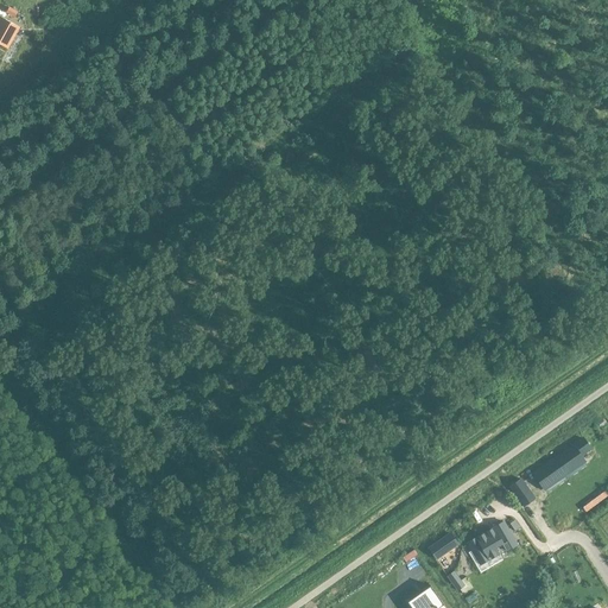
[(8,7),(6,12),(14,17),(17,12),(8,7)]
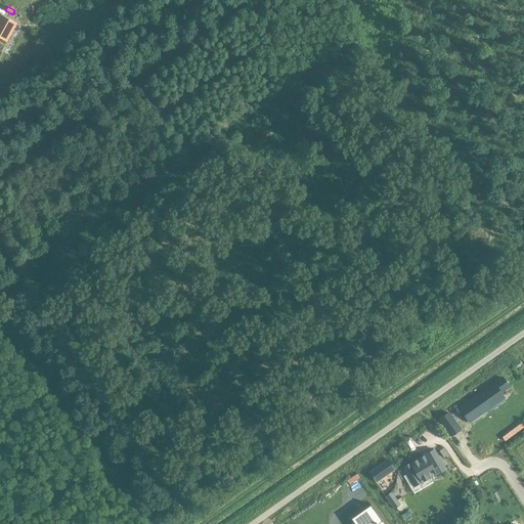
[(0,15),(0,38),(6,42),(16,24),(1,14),(0,15)]
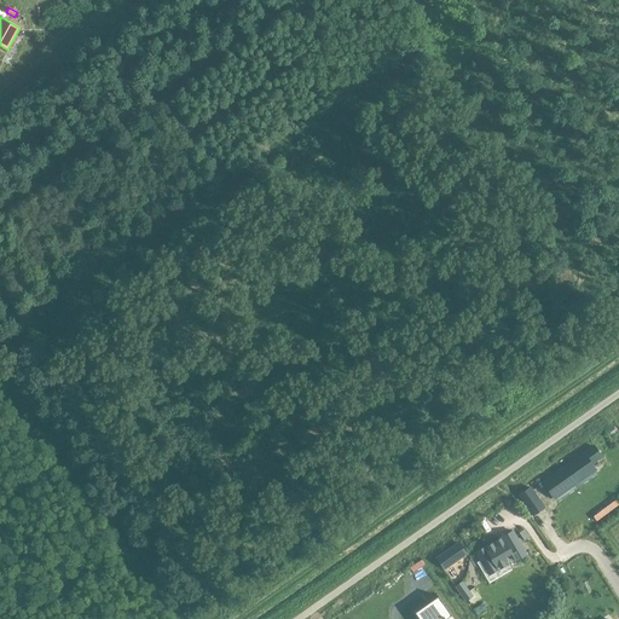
[(543,482),(555,499),(595,470),(584,453),(543,482)]
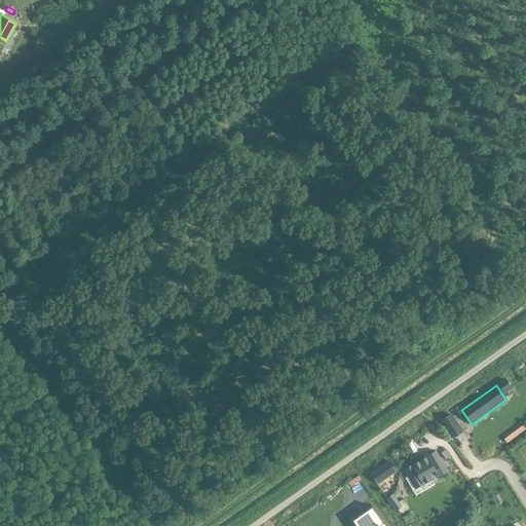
[(451,414),(441,421),(452,438),(462,430),(451,414)]
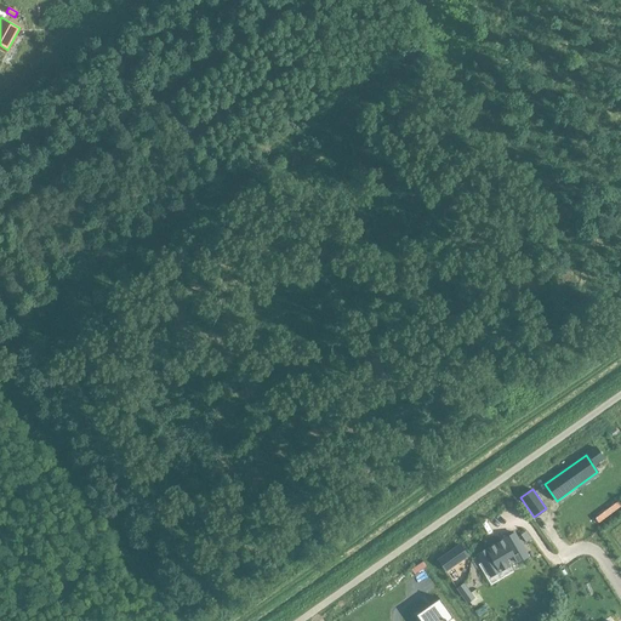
[(514,533),(478,554),(491,576),(510,565),(506,559),(512,554),(517,563),(528,557),(514,533)]
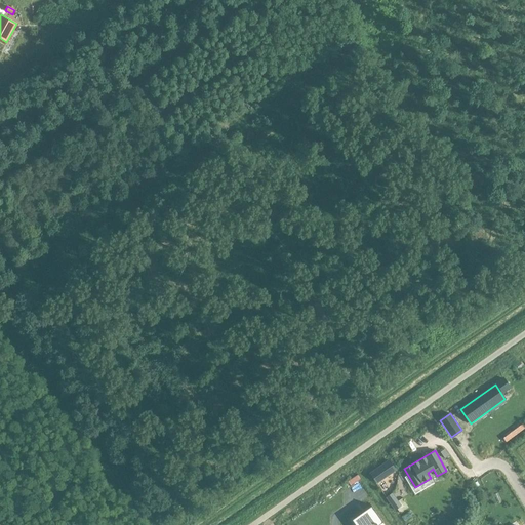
[(389,460),(370,474),(377,483),(396,470),(389,460)]
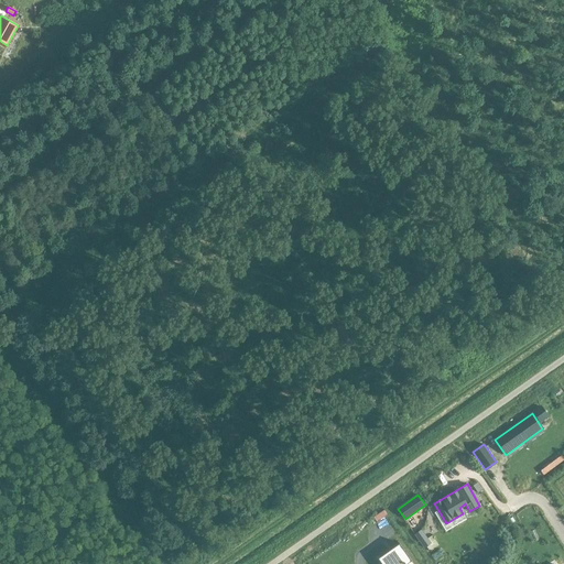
[(421,530),(414,534),(424,548),(431,543),(421,530)]
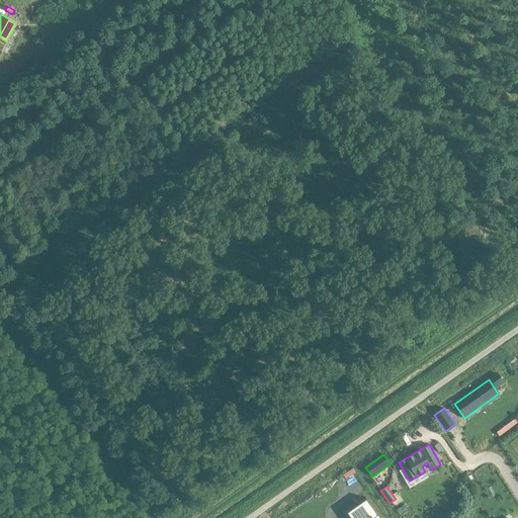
[(349,513),(352,517),(379,517),(367,499),(366,500),(367,500),(349,513)]
